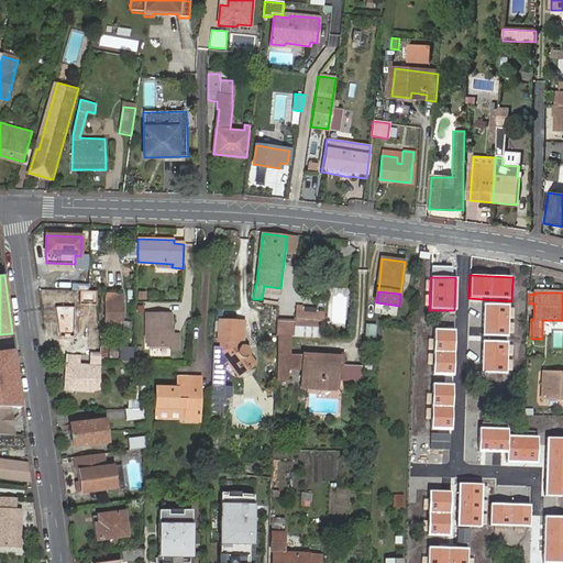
[(105,302),(105,321),(109,321),(109,332),(122,332),(123,304),(105,302)]
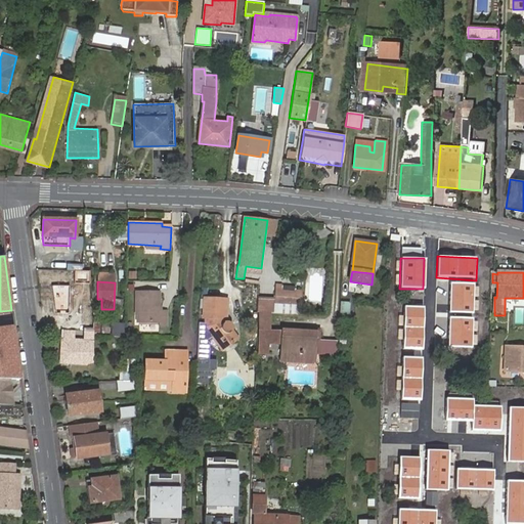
[(473,284),(449,282),(448,313),(472,314),(473,284)]
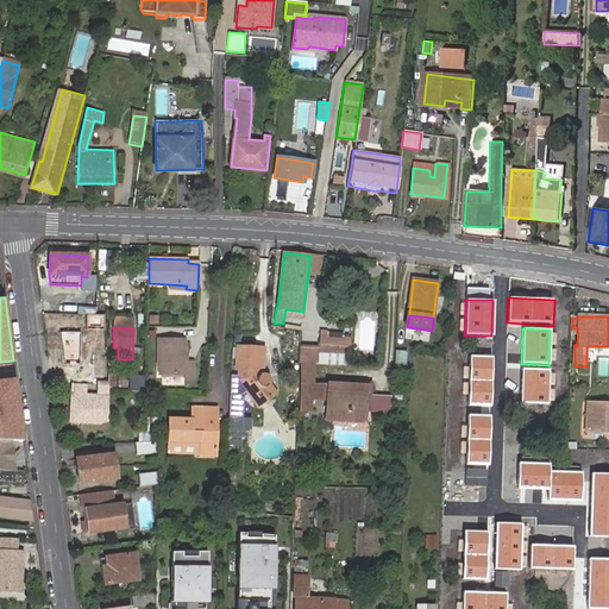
[(322,337),(320,351),(349,355),(350,340),(345,339),(345,334),(331,332),(330,338),(322,337)]
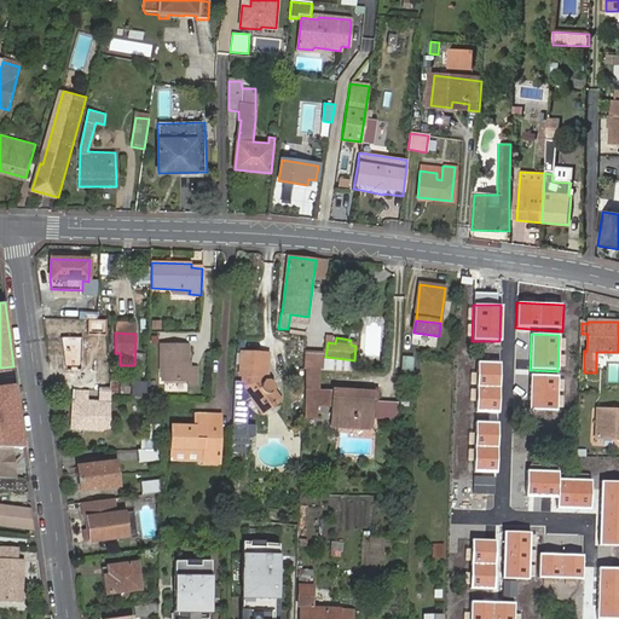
[(162,345),(161,381),(186,382),(186,386),(196,386),(197,368),(187,368),(189,346),(162,345)]
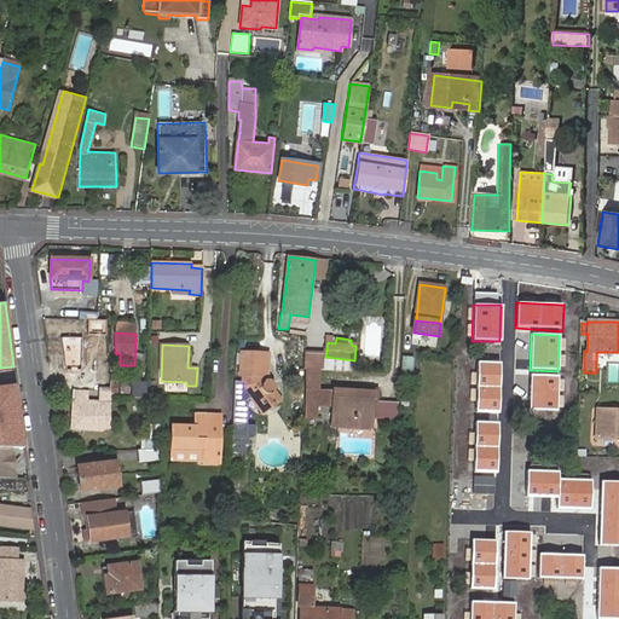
[(243,382),(243,387),(250,398),(261,412),(279,400),(273,392),(275,389),(275,388),(275,385),(273,383),(271,381),(267,381),(265,381),(266,353),(241,352),(241,376),(243,376),(243,382)]
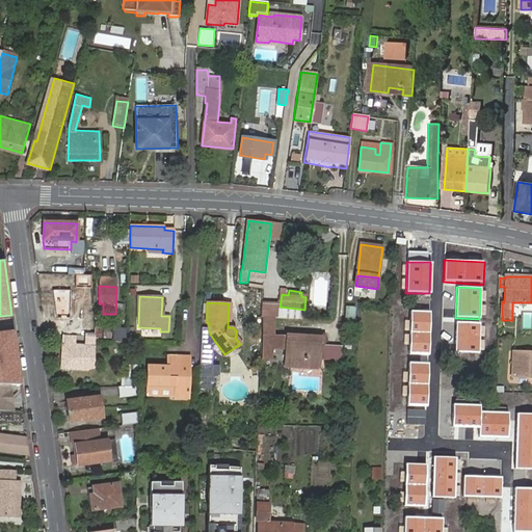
[(354,325),(354,309),(346,308),(346,325),(354,325)]
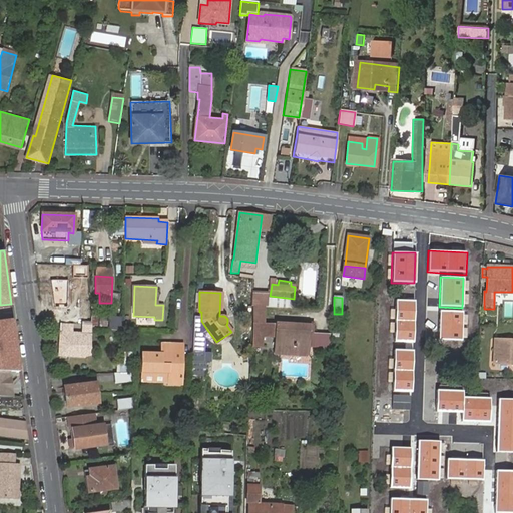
[(416,340),(417,302),(396,301),(394,339),(416,340)]
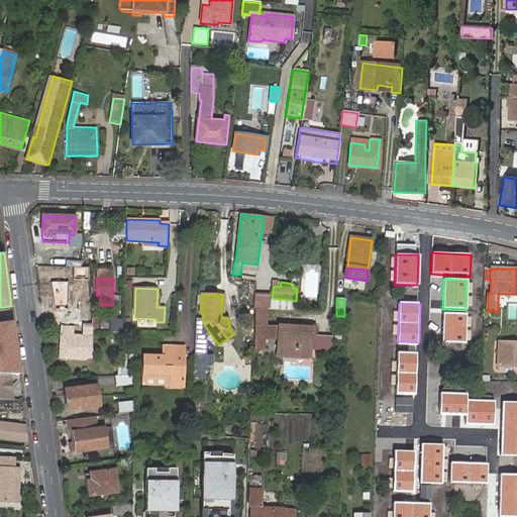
[(464,313),(441,313),(441,343),(464,343),(464,313)]
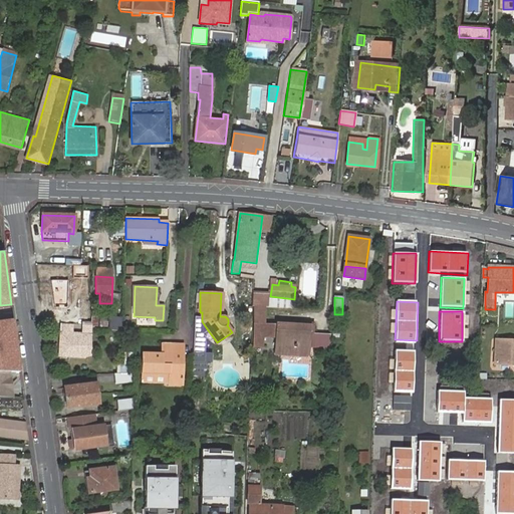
[(91,334),(91,314),(83,314),(82,333),(91,334)]
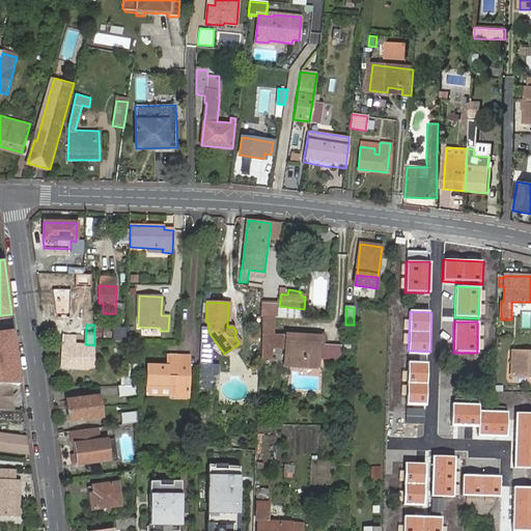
[(12,328),(0,329),(0,383),(9,384),(20,384),(12,328)]
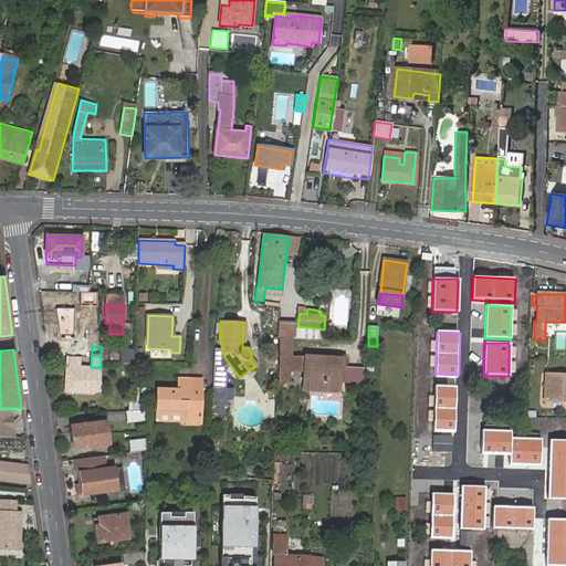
[(222,349),(216,349),(212,411),(228,412),(229,389),(224,389),(226,371),(223,368),(229,364),(222,354),(222,349)]
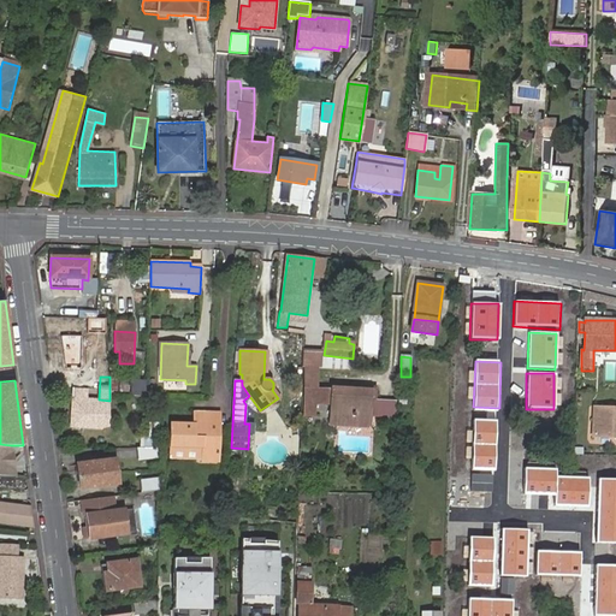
[(303,388),(303,408),(315,408),(315,388),(303,388)]
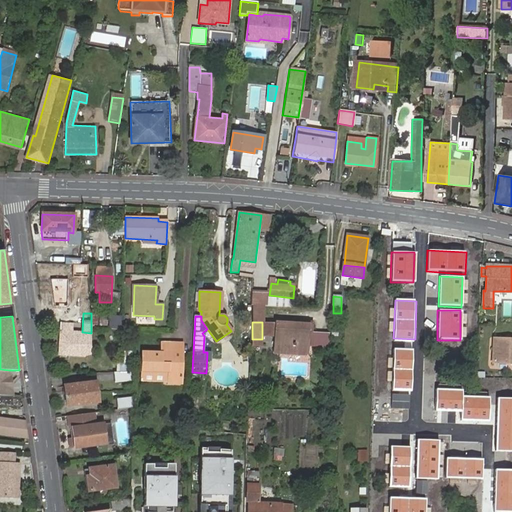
[(275,322),(274,343),(282,344),(309,346),(310,324),(275,322)]
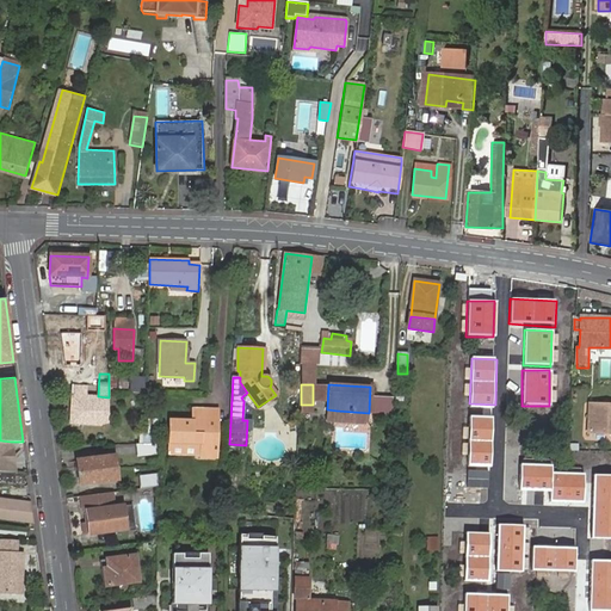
[(109,423),(109,397),(98,396),(87,396),(87,388),(73,387),(71,424),(102,424),(102,423),(109,423)]
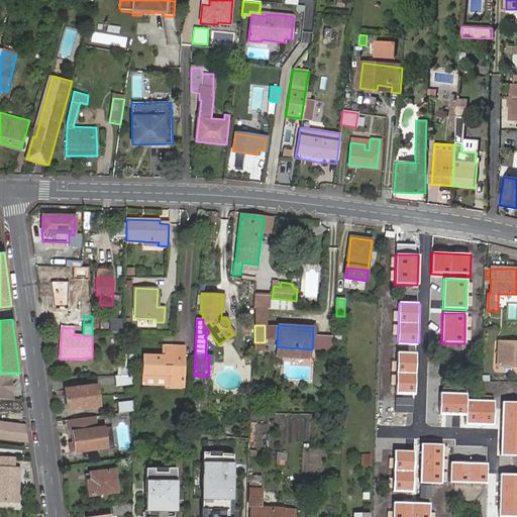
[(332,351),(333,336),(314,335),(313,350),(332,351)]
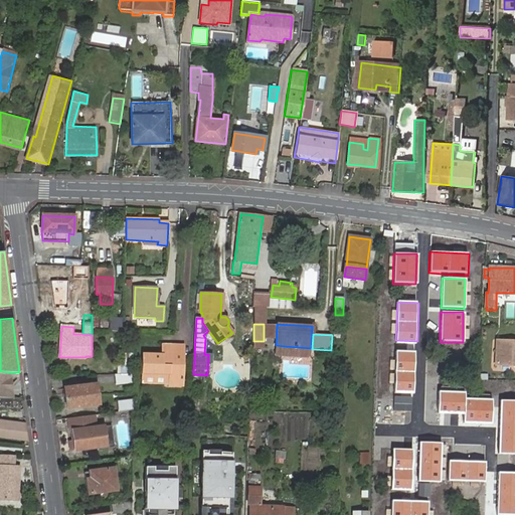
[(514,339),(496,339),(494,365),(514,365),(514,339)]
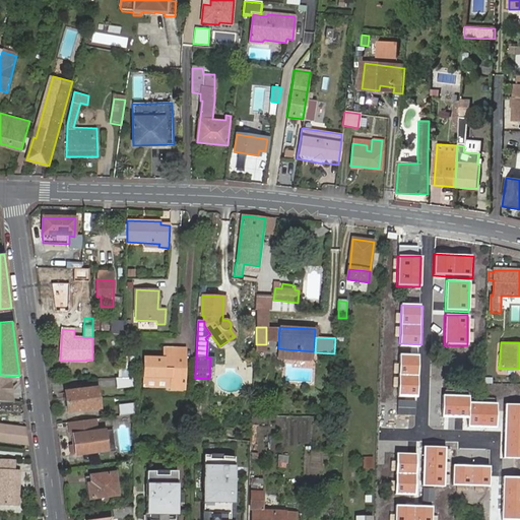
[(286,349),(278,348),(277,359),(286,359),(286,349)]
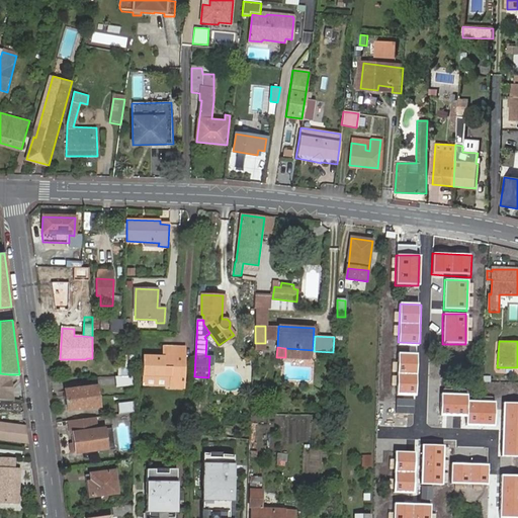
[(169,387),(183,387),(184,348),(173,348),(170,348),(170,354),(162,354),(162,357),(146,356),(145,370),(144,378),(169,379),(169,387)]
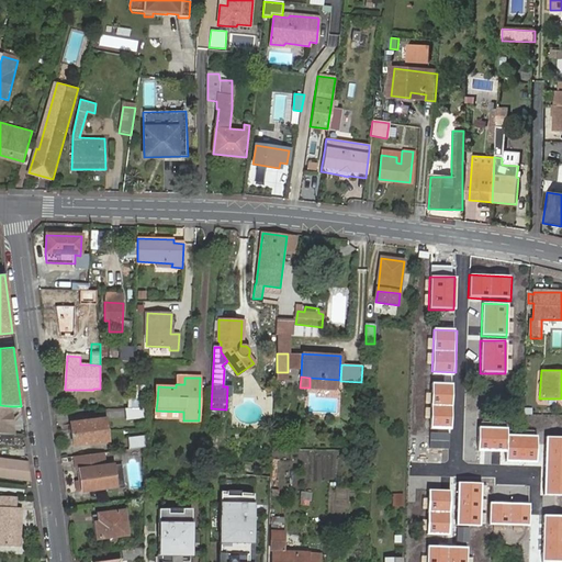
[(452,427),(454,384),(431,383),(429,426),(452,427)]
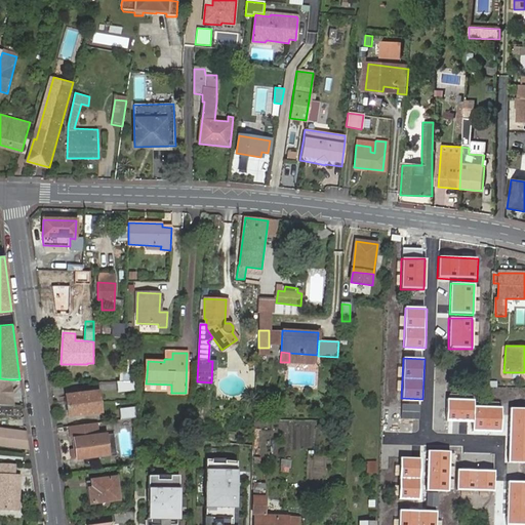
[(0,378),(0,405),(14,406),(9,379),(0,378)]
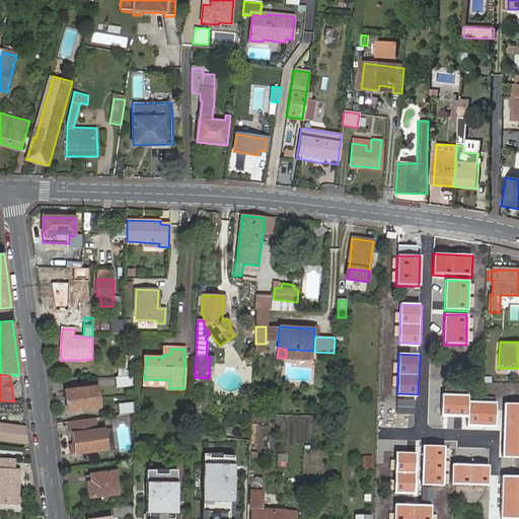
[(116,389),(134,389),(134,379),(116,379),(116,389)]
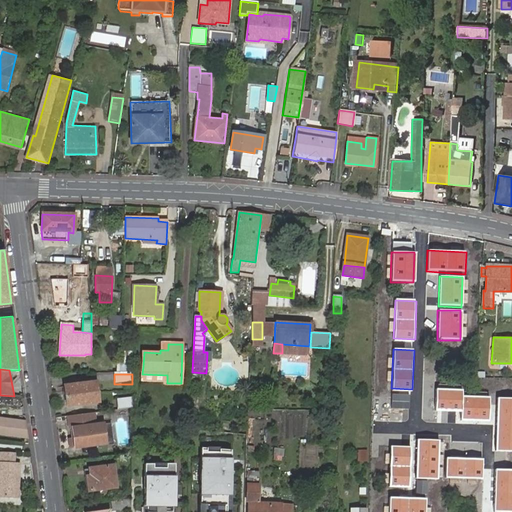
[(141,381),(167,383),(167,375),(142,374),(141,381)]
